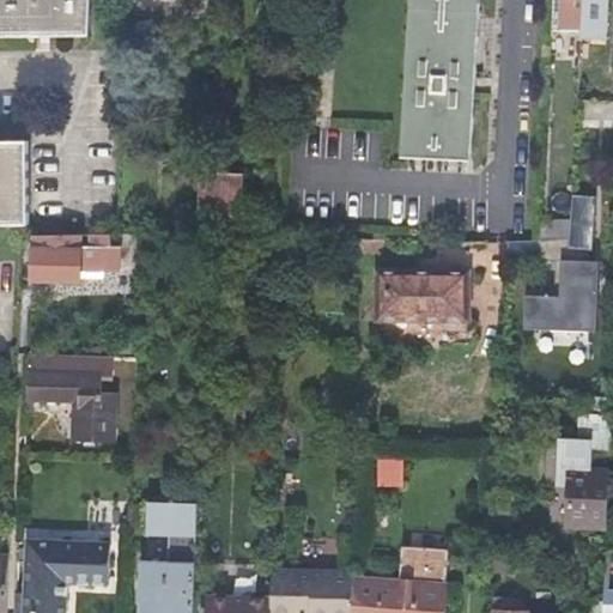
[(0,0),(0,34),(92,34),(93,0),(0,0)]
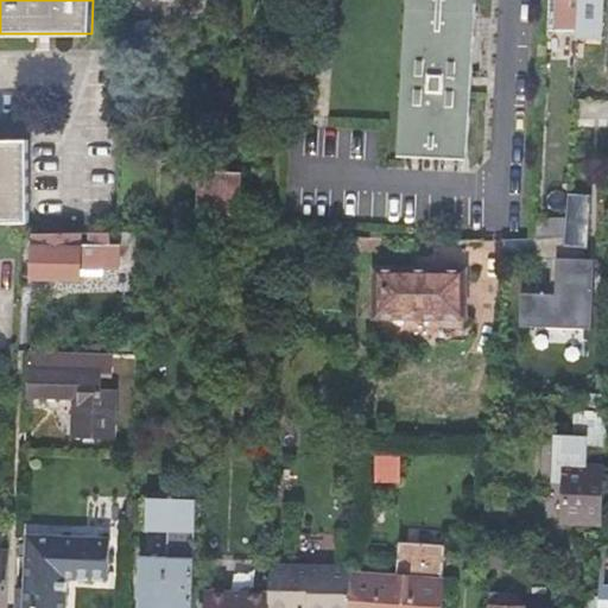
[(409,0),(400,153),(469,158),(477,0),(409,0)]
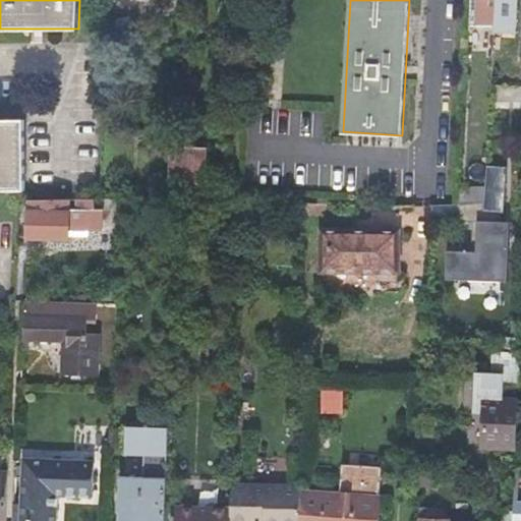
[(473,0),(471,30),(494,32),(494,24),(495,0),(473,0)]
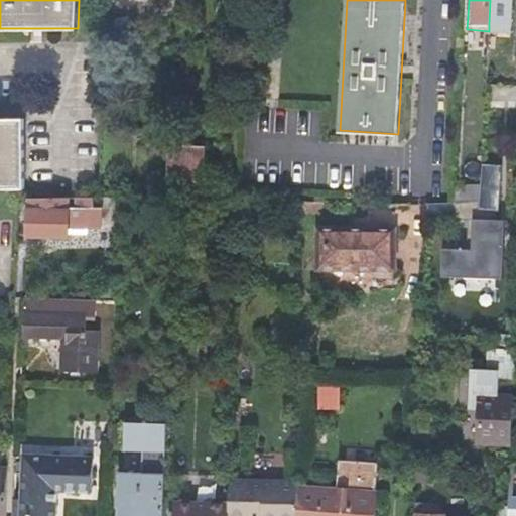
[(511,0),(490,0),(489,24),(489,31),(489,32),(501,33),(502,26),(511,27),(511,0)]
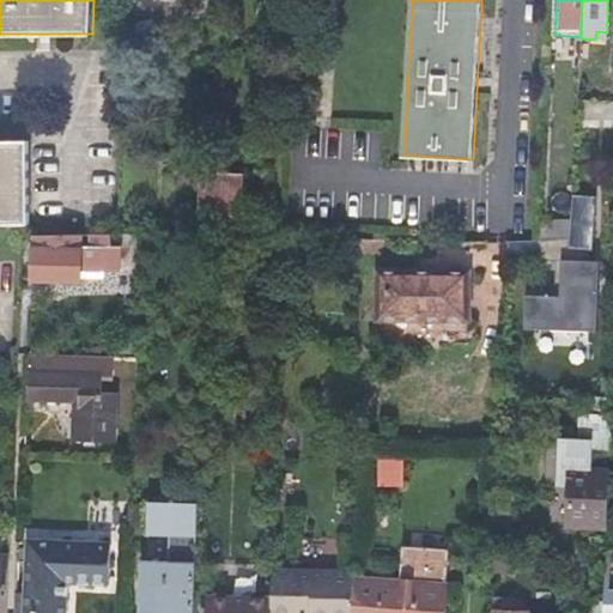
[(0,223),(31,223),(30,141),(0,141),(0,223)]
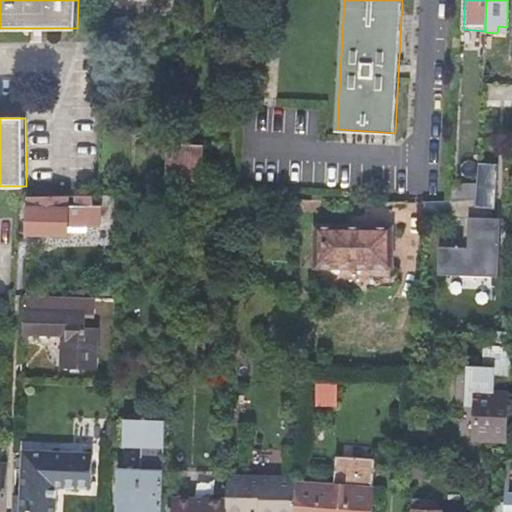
[(167,145),(165,182),(202,184),(205,147),(167,145)]
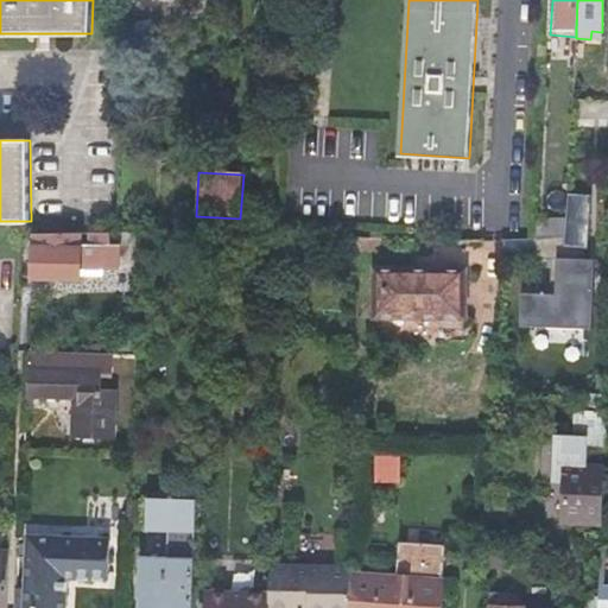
[(565,220),(565,236),(589,236),(591,192),(568,191),(565,220)]
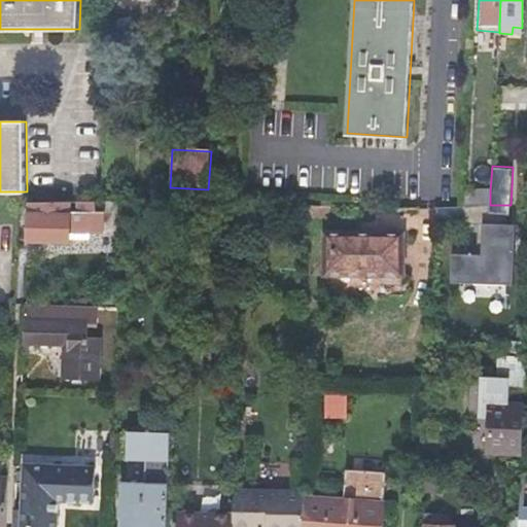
[(490,190),(463,190),(463,206),(490,205),(490,190)]
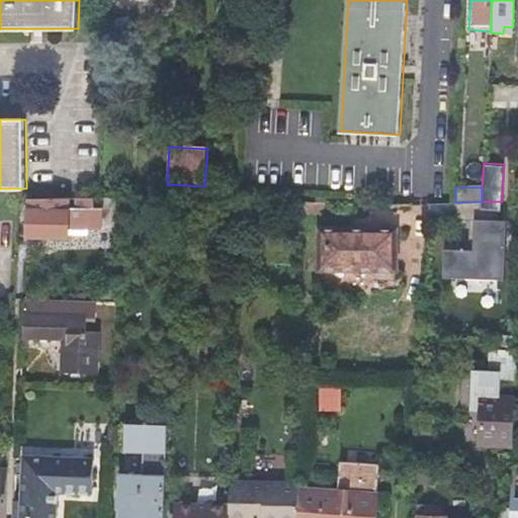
[(105,199),(101,199),(30,199),(30,236),(71,238),(72,228),(103,229),(105,199)]
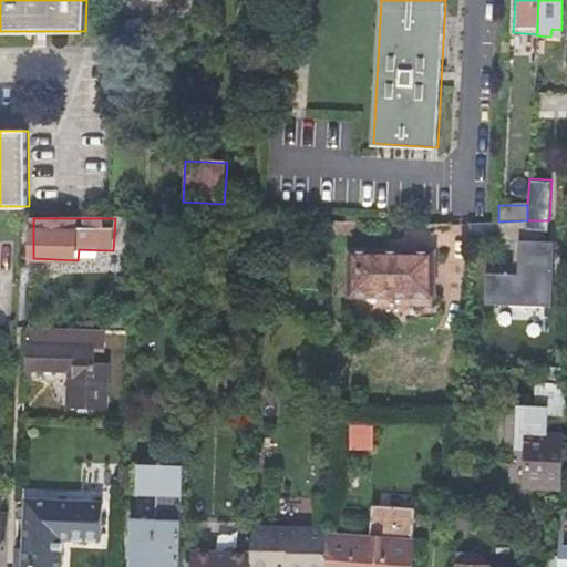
[(549,220),(527,220),(526,229),(549,230),(549,220)]
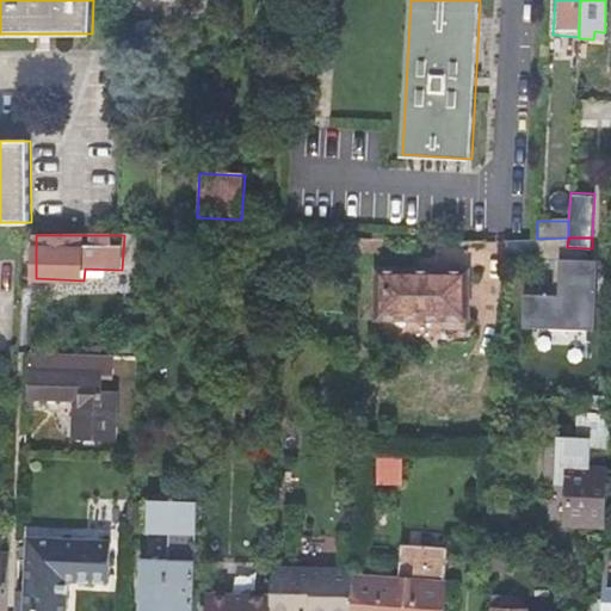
[(535,255),(537,240),(503,241),(503,255),(535,255)]
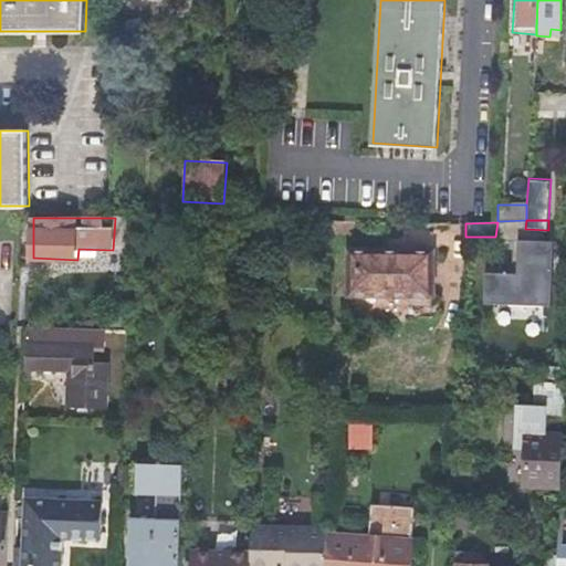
[(511,272),(485,271),(483,305),(548,305),(551,243),(513,242),(511,272)]
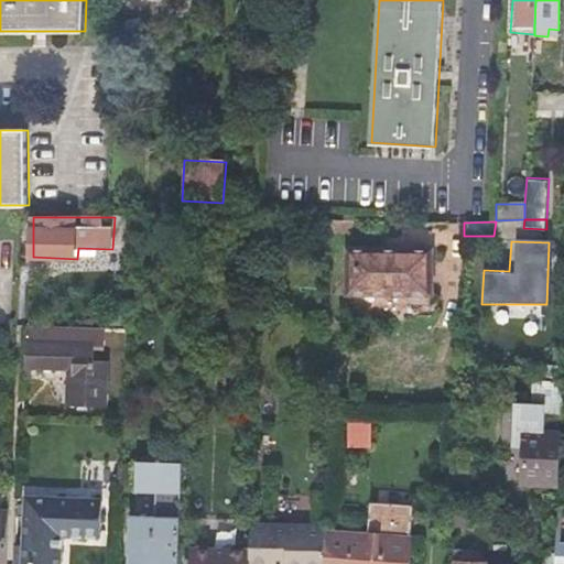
[(344,249),(344,293),(427,294),(427,250),(344,249)]
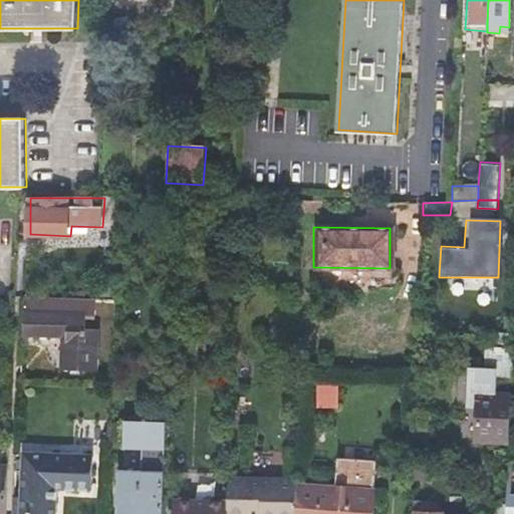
[(96,306),(96,300),(26,297),(25,335),(66,337),(65,368),(100,369),(101,330),(88,329),(88,315),(43,313),(44,304),(96,306)]
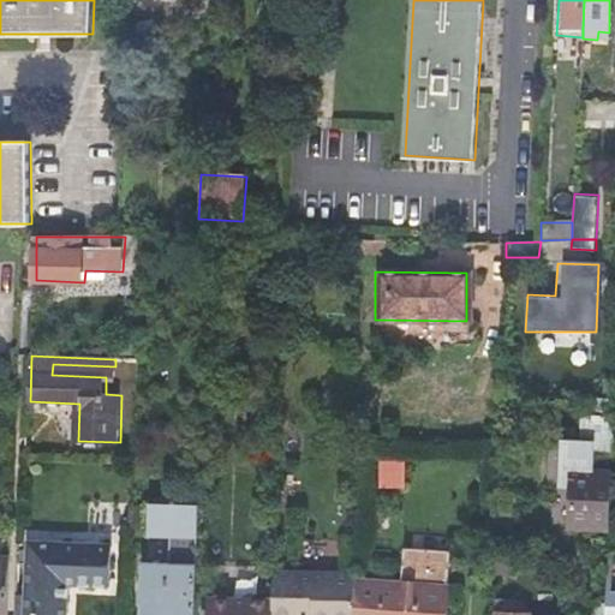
[(133,372),(135,363),(118,362),(118,372),(133,372)]
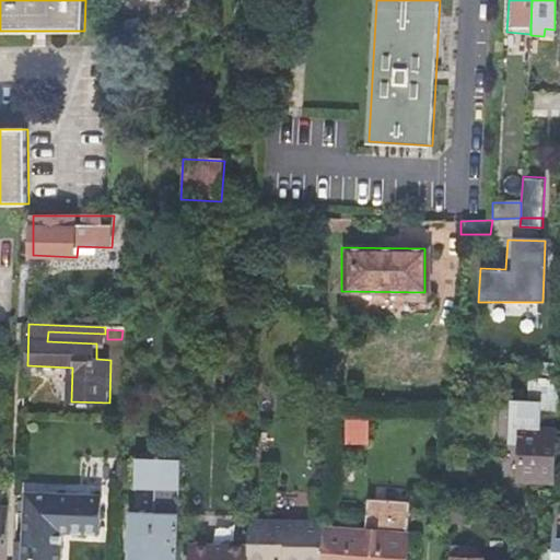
[(538,409),(558,410),(559,374),(540,374),(538,409)]
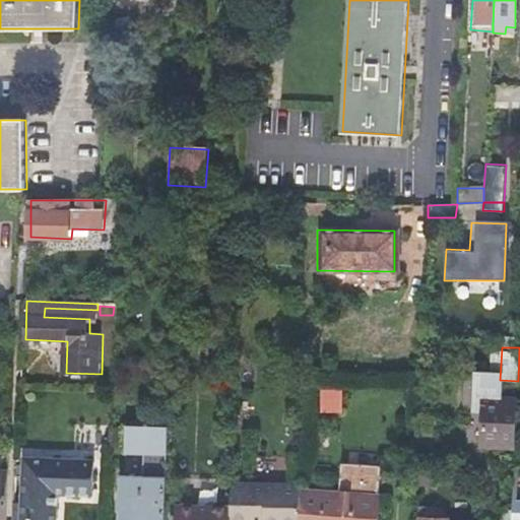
[(340,386),(324,387),(324,406),(340,405),(340,386)]
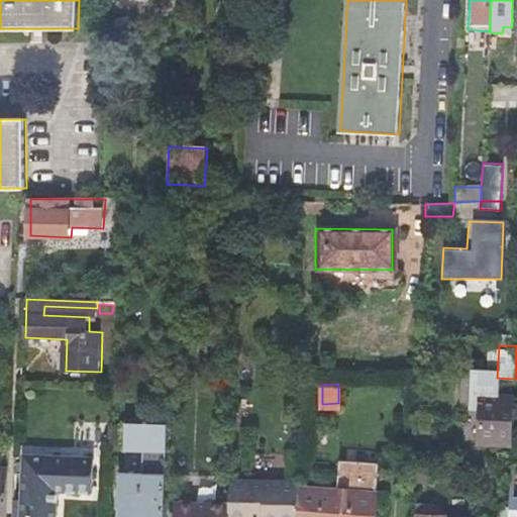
[(479,442),(513,444),(514,397),(481,395),(479,442)]
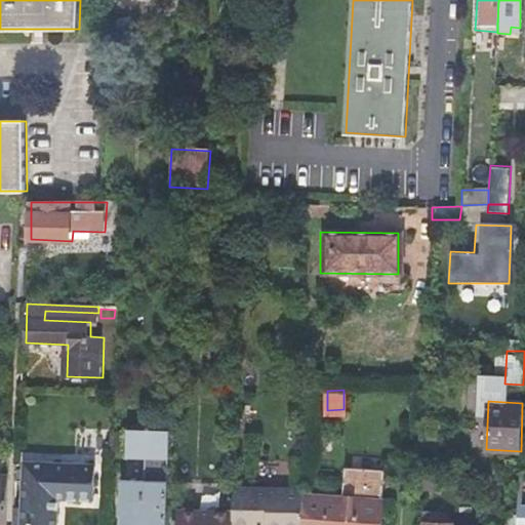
[(166,524),(167,431),(152,430),(151,429),(151,428),(150,427),(149,426),(148,426),(147,426),(146,426),(145,426),(145,427),(144,427),(144,428),(143,428),(143,429),(143,430),(127,430),(126,456),(146,457),(145,482),(124,481),(122,524),(166,524)]
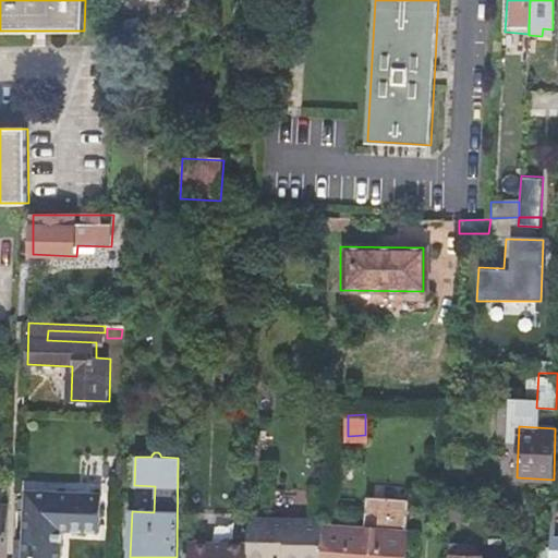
[(25,493),(23,557),(60,557),(61,531),(101,532),(102,496),(25,493)]
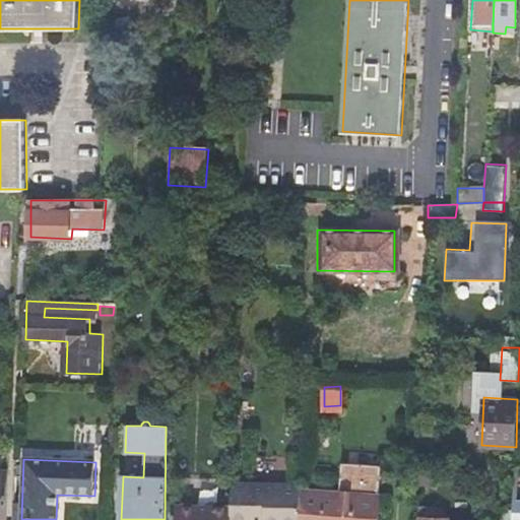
[(337,494),(299,492),(299,519),(376,519),(380,467),(339,464),(337,494)]
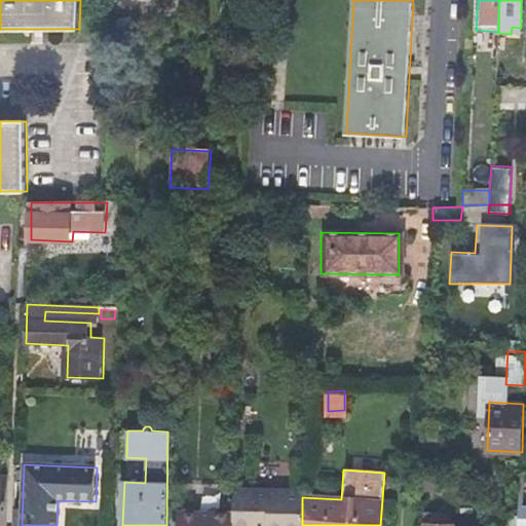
[(0,525),(7,525),(10,475),(0,474),(0,525)]
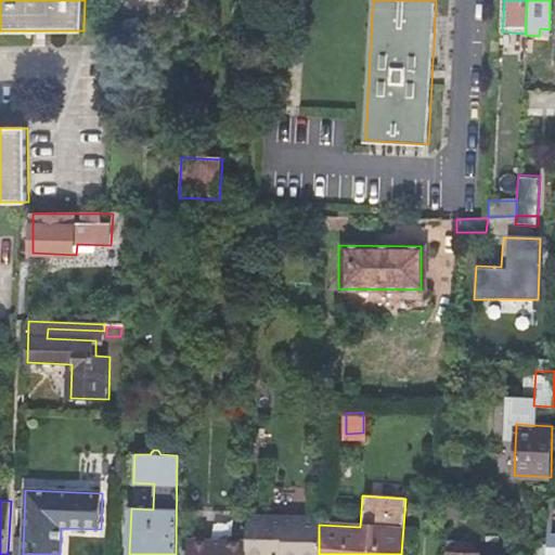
[(320,512),(246,516),(247,542),(246,554),(319,554),(319,525),(320,512)]
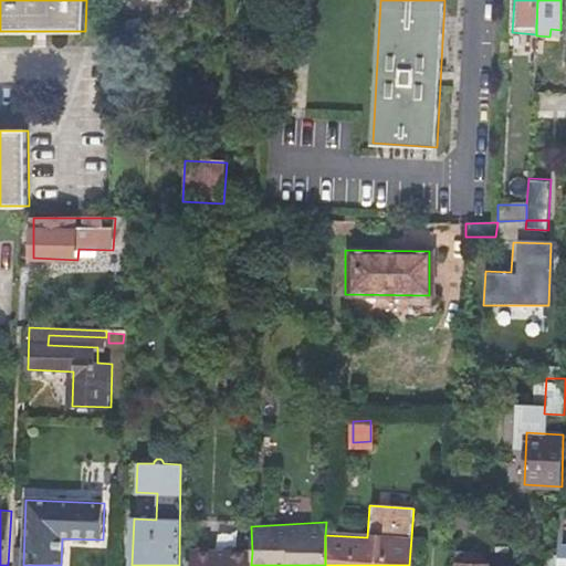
[(251,565),(252,553),(195,551),(195,561),(188,561),(188,565),(251,565)]
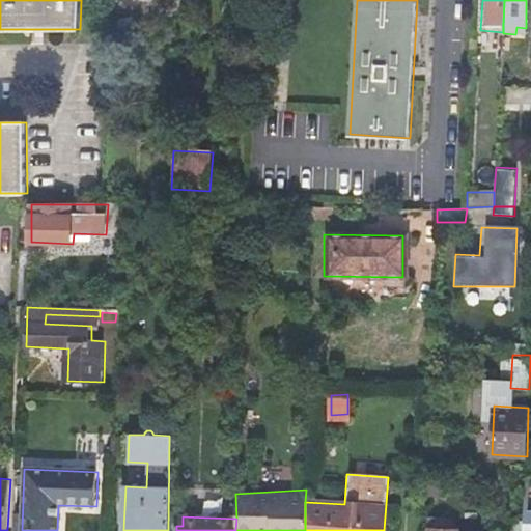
[(426,529),(426,530),(457,530),(458,530),(447,521),(427,520),(426,529)]
